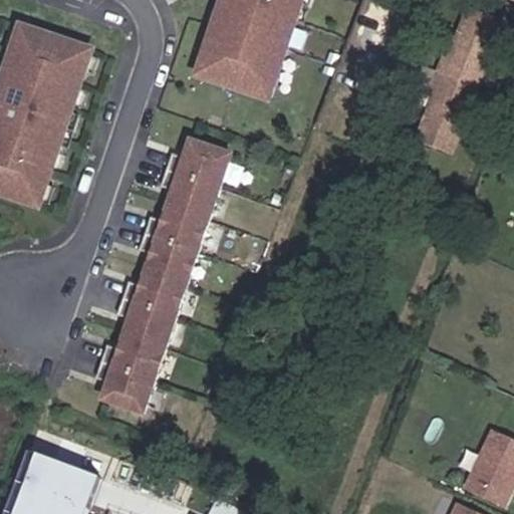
[(303,0),(215,0),(191,75),(269,102),(303,0)]
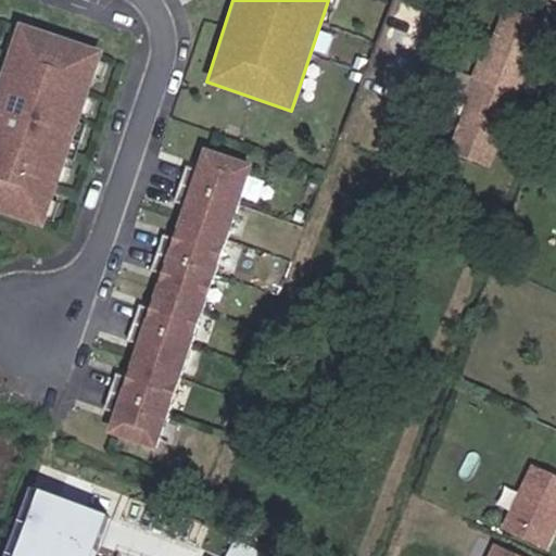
[(545,27),(510,14),(489,68),(484,66),(472,95),(478,97),(456,152),(492,165),(545,27)]
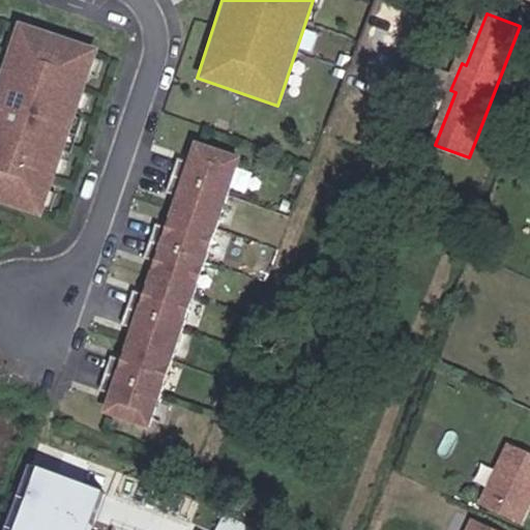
[(18,20),(0,70),(0,203),(40,217),(97,47),(18,20)]
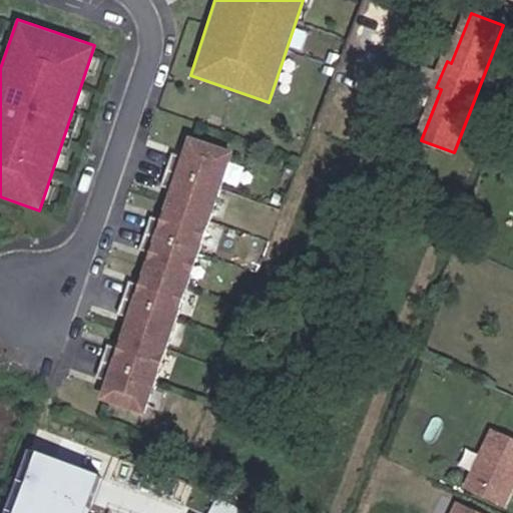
[(232,150),(186,135),(97,398),(144,415),(200,245),(232,150)]
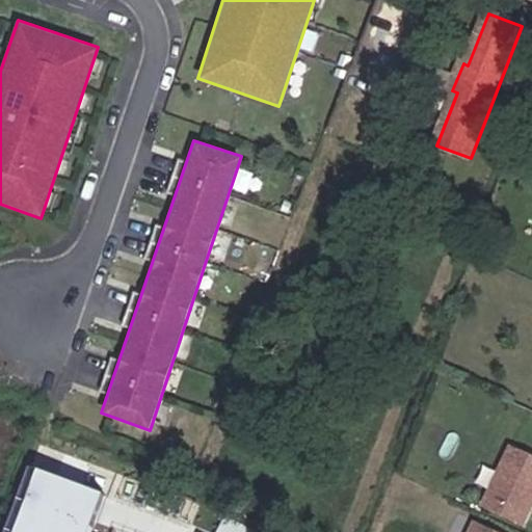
[(531,461),(509,451),(481,508),(524,528),(531,510),(531,461)]
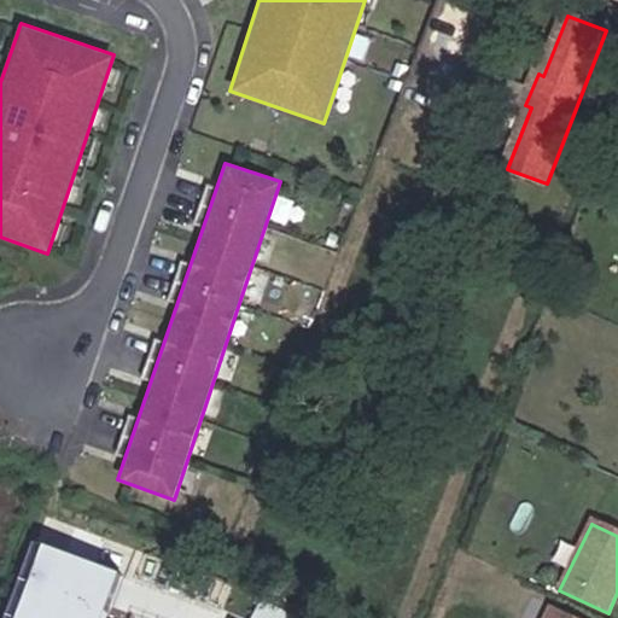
[(41,544),(11,617),(95,617),(110,586),(115,573),(41,544)]
